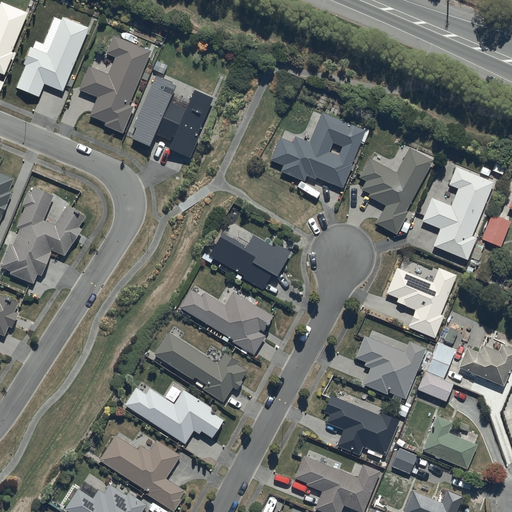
[(27,12),(1,1),(0,2),(0,73),(4,75),(13,51),(12,51),(27,12)]
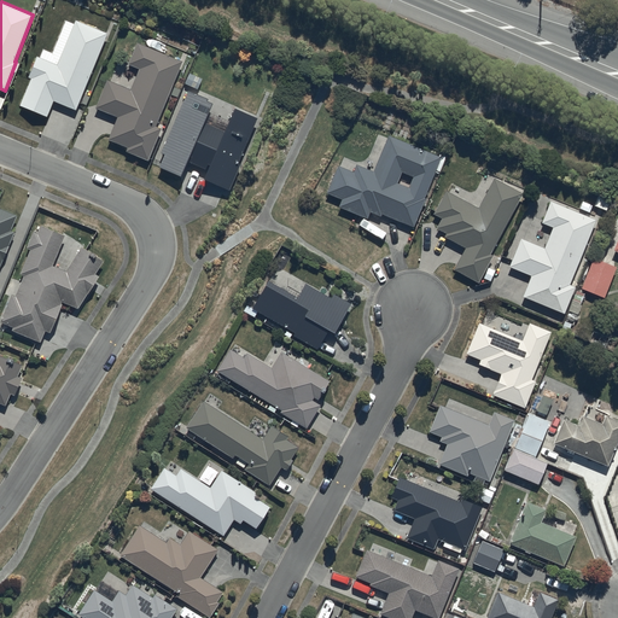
[(110,34),(75,21),(57,64),(35,56),(27,77),(30,79),(19,106),(47,117),(53,101),(75,110),(79,103),(82,104),(110,34)]
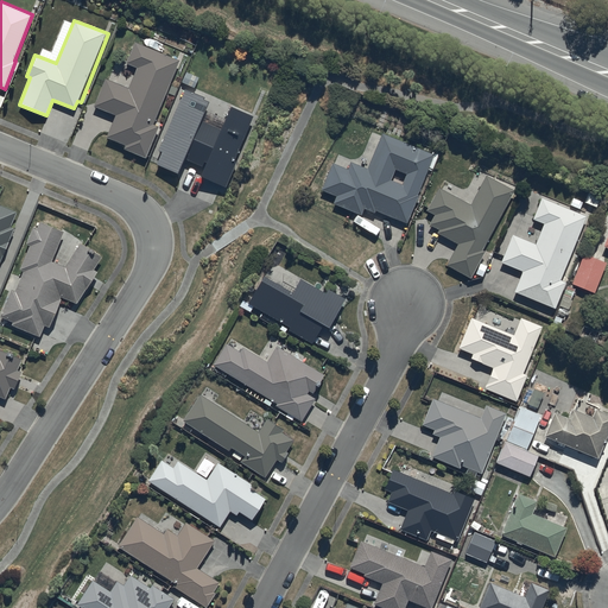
[(162,127),(152,124),(178,61),(134,42),(126,62),(135,68),(127,88),(105,78),(93,106),(114,115),(105,138),(124,145),(122,150),(144,158),(145,156),(149,157),(162,127)]
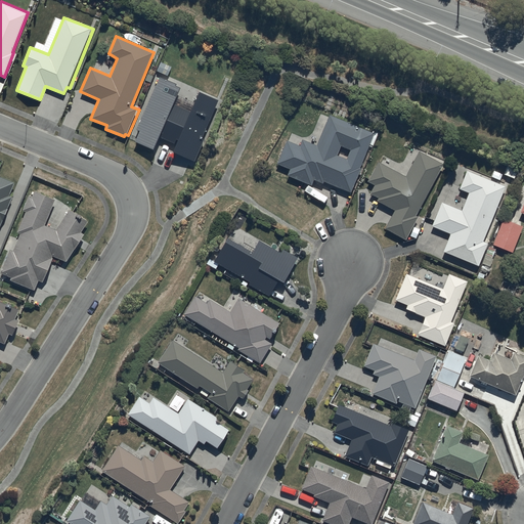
[(174,83),(159,77),(134,129),(138,130),(133,142),(151,150),(159,132),(161,133),(160,138),(172,143),(174,139),(176,140),(171,153),(192,162),(203,138),(202,137),(218,99),(197,90),(188,111),(171,103),(178,88),(173,86),(174,83)]
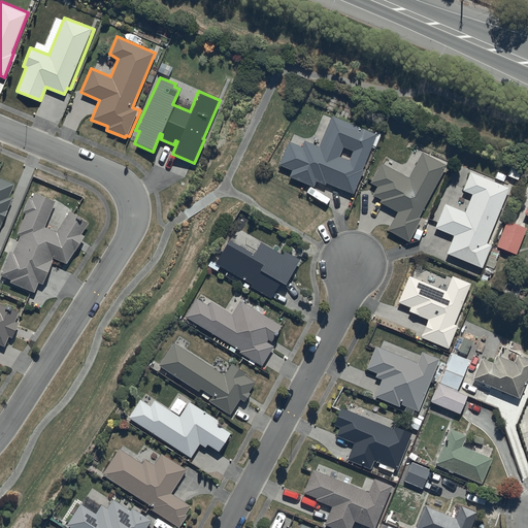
[(375,134),(330,116),(318,146),(303,140),(301,146),(288,141),(278,165),(292,170),(289,176),(312,187),(315,182),(324,186),(325,184),(351,194),(375,134)]
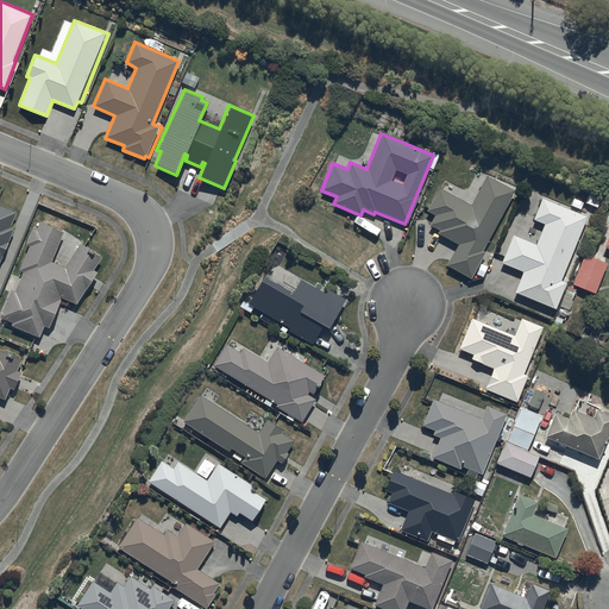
[(470,206),(438,188),(426,211),(435,215),(429,225),(438,231),(437,233),(457,245),(446,265),(470,278),(485,252),(482,250),(514,190),(485,176),(470,206)]
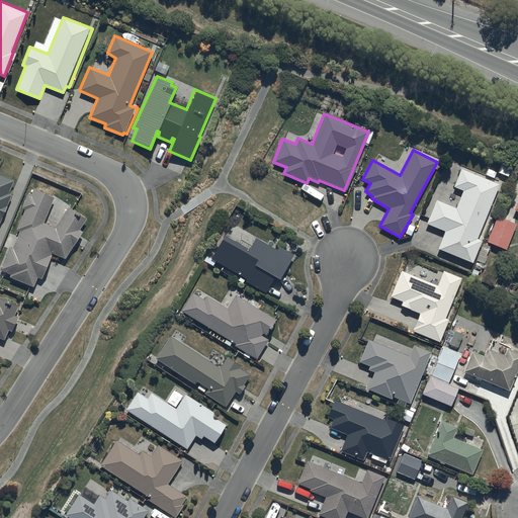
[(498,184),(460,169),(453,187),(462,190),(455,207),(435,199),(425,224),(444,232),(437,249),(472,263),(481,241),(477,239),(498,184)]
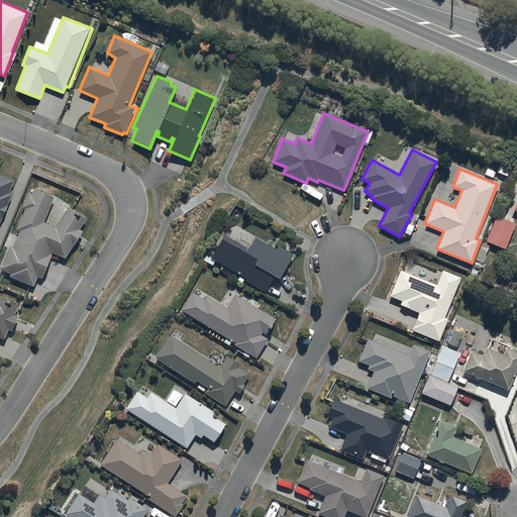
[(13,180),(0,175),(0,220),(2,217),(3,218),(12,195),(8,193),(13,180)]
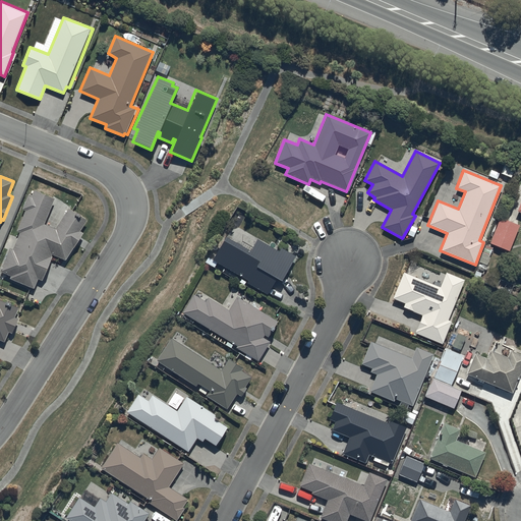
[(79,231),(87,220),(65,208),(66,205),(34,190),(32,196),(29,194),(22,209),(25,211),(16,232),(19,233),(12,250),(9,248),(0,270),(0,271),(10,276),(9,279),(33,288),(38,279),(42,281),(53,254),(65,259),(82,233),(79,231)]
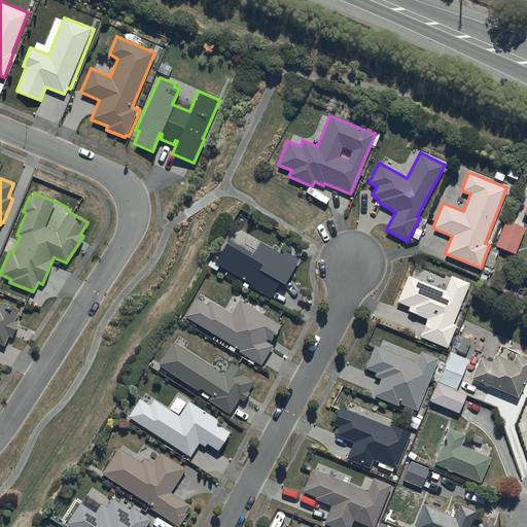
[(504,220),(495,245),(514,253),(525,229),(504,220)]
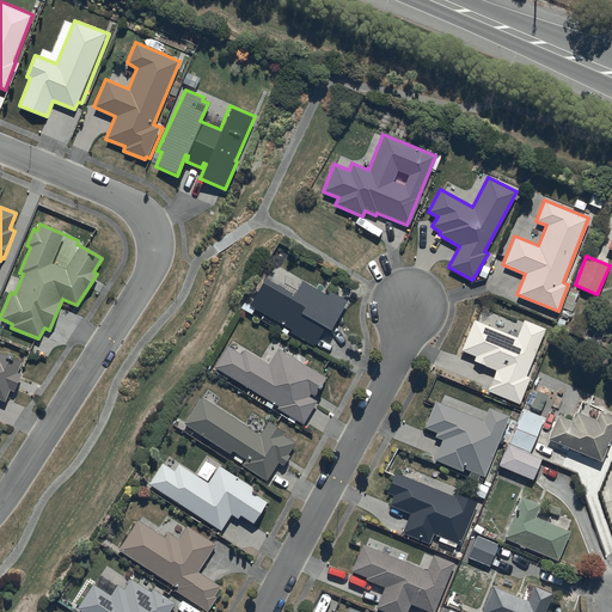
[(287,334),(288,332),(313,347),(324,326),(329,330),(346,300),(329,291),(326,295),(301,280),(293,294),(264,277),(249,306),(283,326),(281,331),(287,334)]
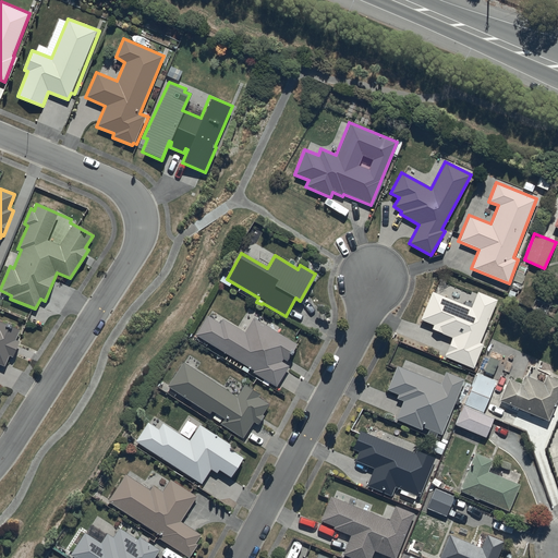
[(496,300),(476,292),(471,307),(431,291),(420,320),(434,326),(432,329),(452,337),(445,356),(473,367),(482,344),(478,343),(496,300)]
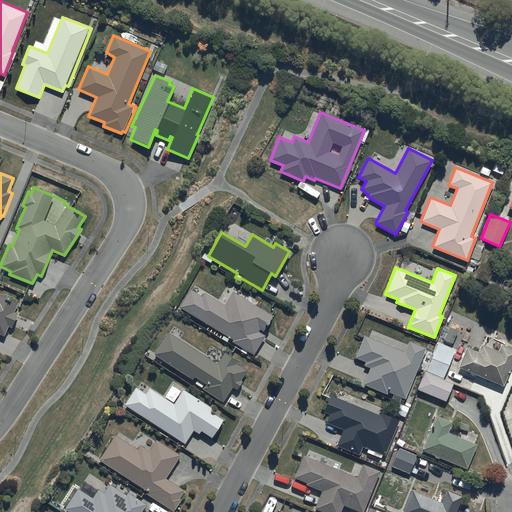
[(230,342),(253,355),(264,336),(257,332),(259,329),(263,331),(272,317),(232,291),(224,304),(204,291),(201,296),(189,289),(178,307),(232,340),(230,342)]
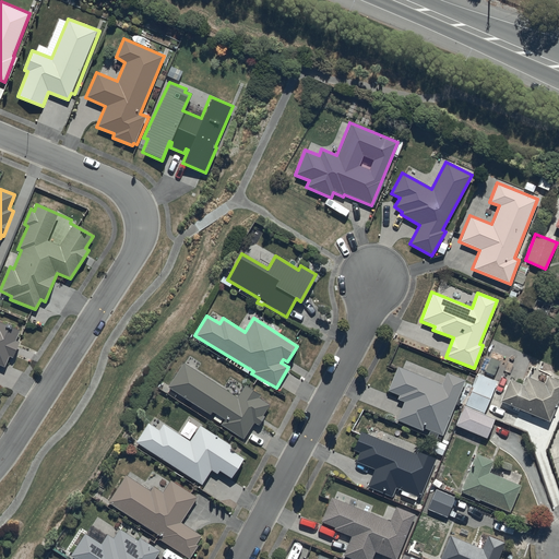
[(0,364),(4,366),(9,356),(13,357),(19,342),(14,341),(19,330),(0,321),(0,364)]
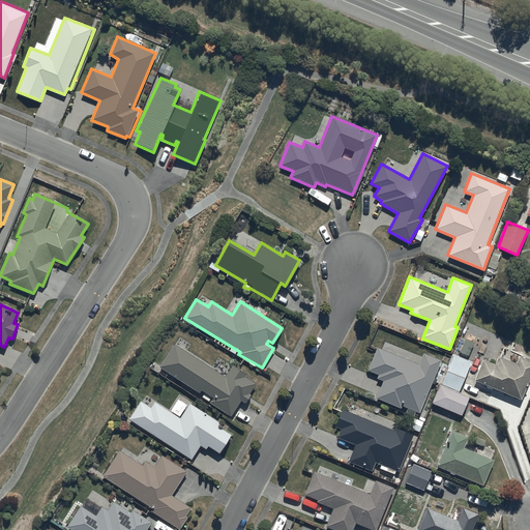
[(173,344),(158,366),(199,393),(201,390),(212,398),(208,403),(230,416),(240,401),(245,404),(251,394),(248,393),(255,384),(244,377),(245,375),(232,365),(225,377),(173,344)]
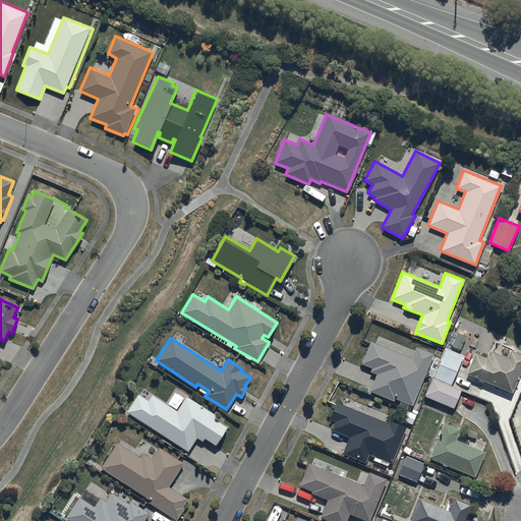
[(369,342),(360,363),(371,368),(369,372),(375,374),(369,392),(393,401),(394,399),(411,406),(432,353),(415,347),(411,358),(369,342)]
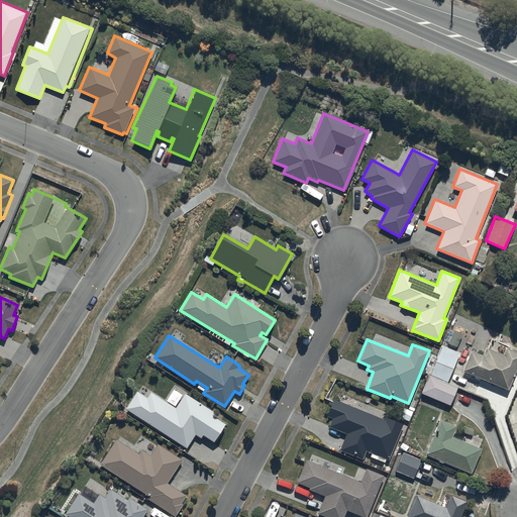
[(516,352),(505,347),(502,353),(485,346),(481,355),(470,350),(460,371),(507,390),(516,366),(516,352)]
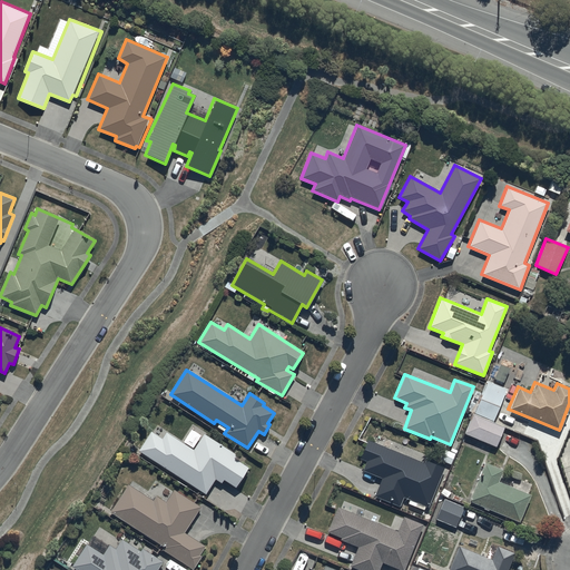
[(464,433),(494,446),(503,426),(472,413),(464,433)]
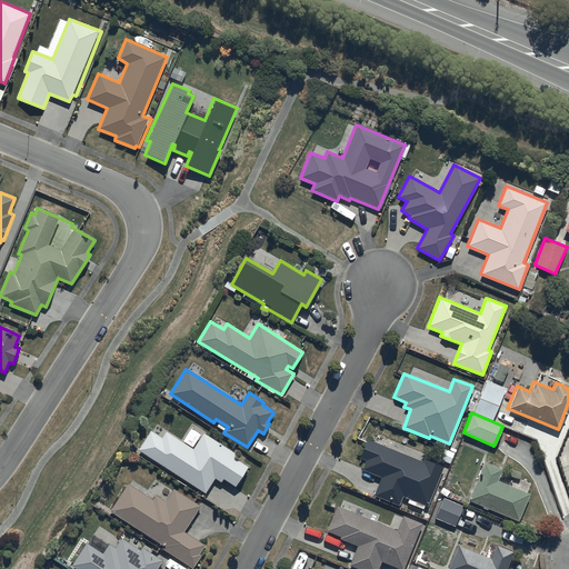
[(150,431),(137,450),(205,493),(213,478),(220,482),(222,479),(235,487),(247,467),(233,458),(236,456),(203,433),(192,450),(166,432),(161,438),(150,431)]
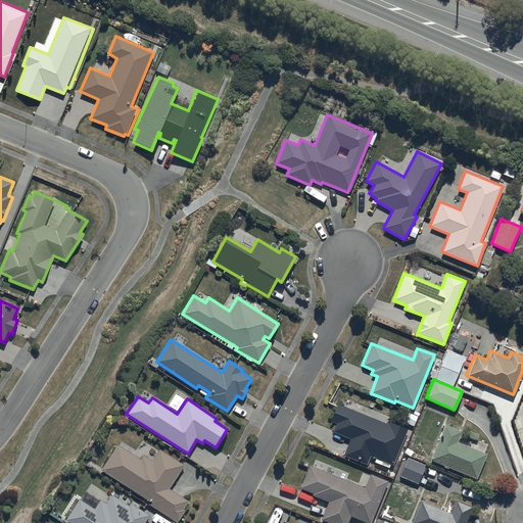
[(336,403),(330,421),(335,424),(332,432),(349,438),(343,456),(367,464),(370,457),(392,465),(407,428),(389,422),(388,424),(336,403)]
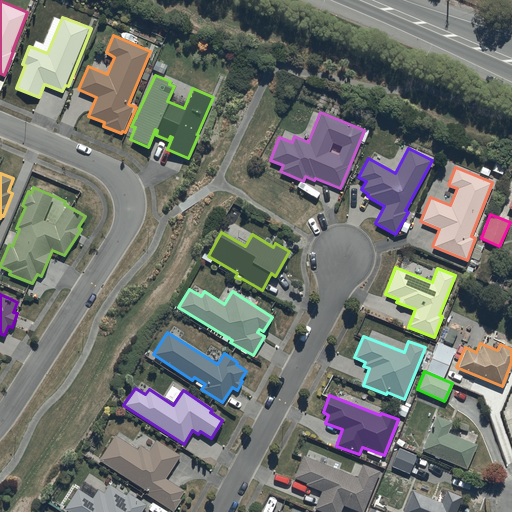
[(451,421),(435,415),(421,451),(466,469),(475,444),(446,433),(451,421)]
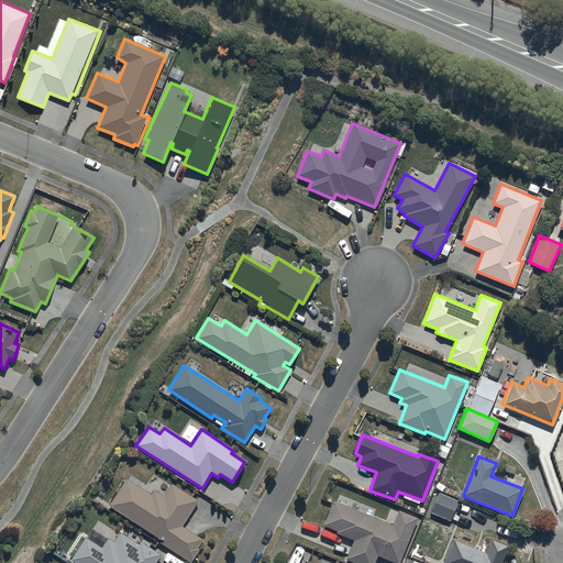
[(125,478),(109,505),(162,540),(159,543),(190,562),(199,550),(197,549),(202,540),(180,526),(197,500),(170,484),(163,496),(153,489),(151,494),(125,478)]
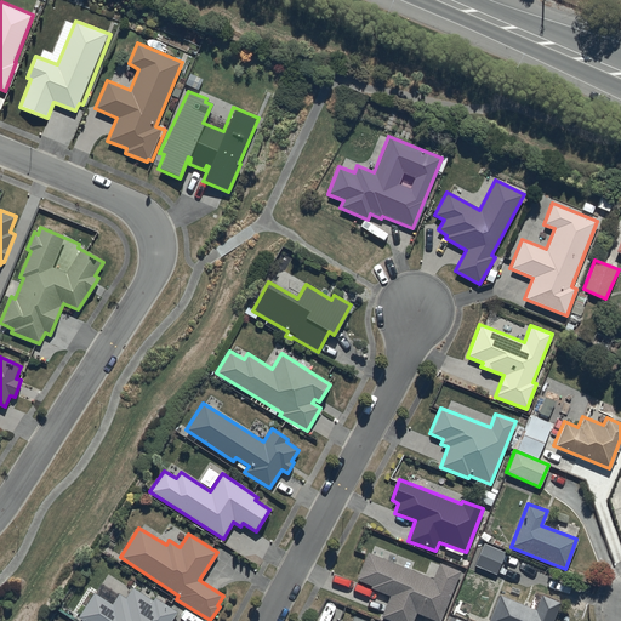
[(506,552),(483,542),(474,565),(496,575),(506,552)]
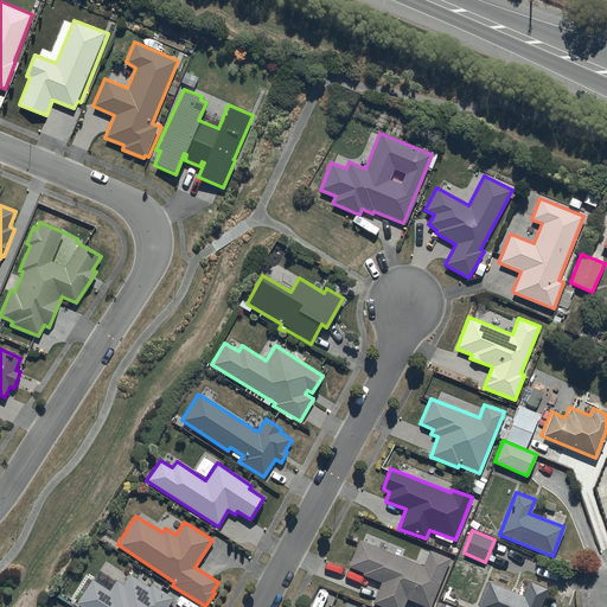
[(402,606),(406,599),(421,606),(420,606),(429,606),(449,558),(430,551),(423,566),(358,540),(347,567),(362,572),(362,575),(379,582),(371,604),(378,606),(402,606)]
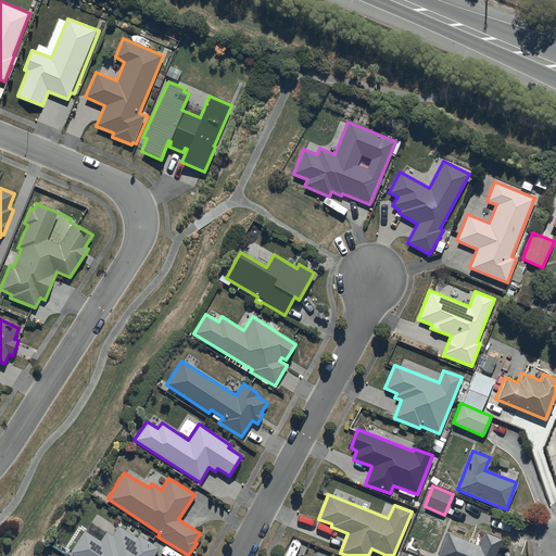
[(84,530),(70,553),(75,555),(153,555),(159,547),(139,535),(138,539),(118,526),(113,535),(106,531),(100,541),(84,530)]
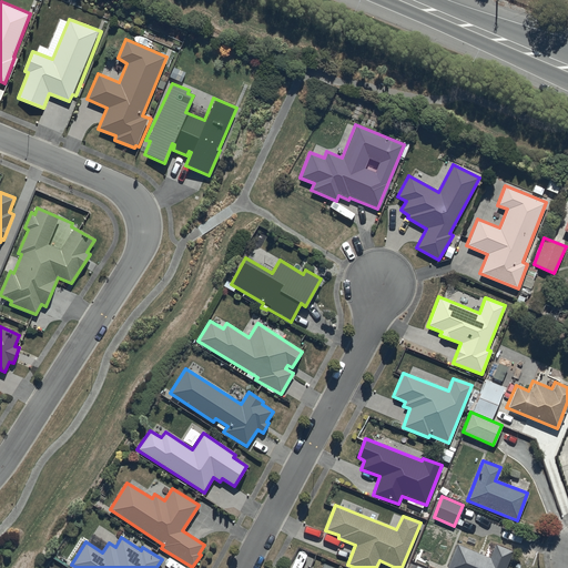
[(504,567),(511,551),(494,545),(488,557),(456,544),(445,567),(504,567)]
